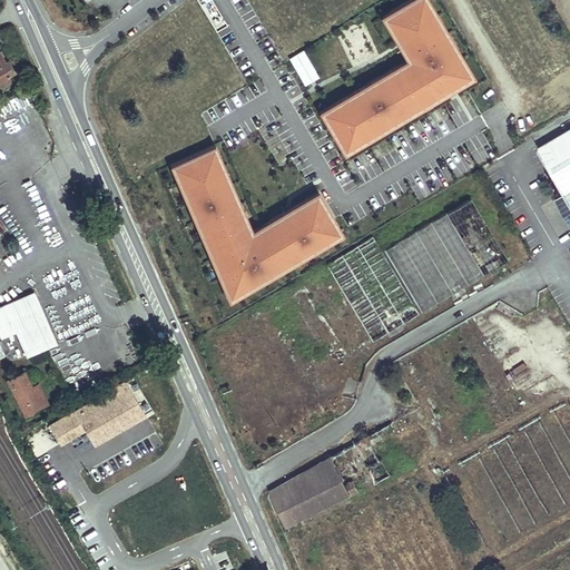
[(422,0),(414,0),(382,19),(408,61),(318,114),(343,155),(470,80),(422,0)]
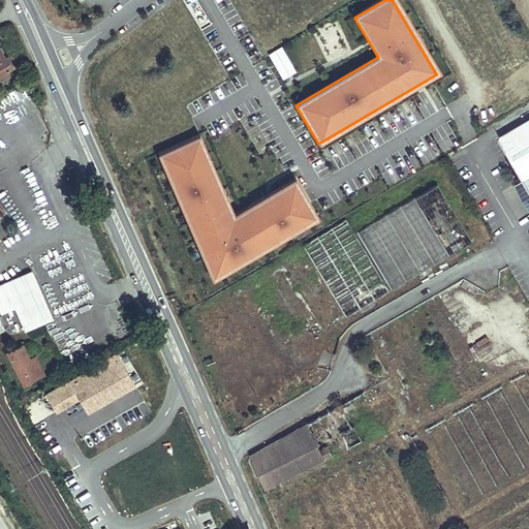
[(2,41),(0,42),(0,72),(2,78),(14,72),(9,65),(17,61),(10,50),(7,52),(2,41)]
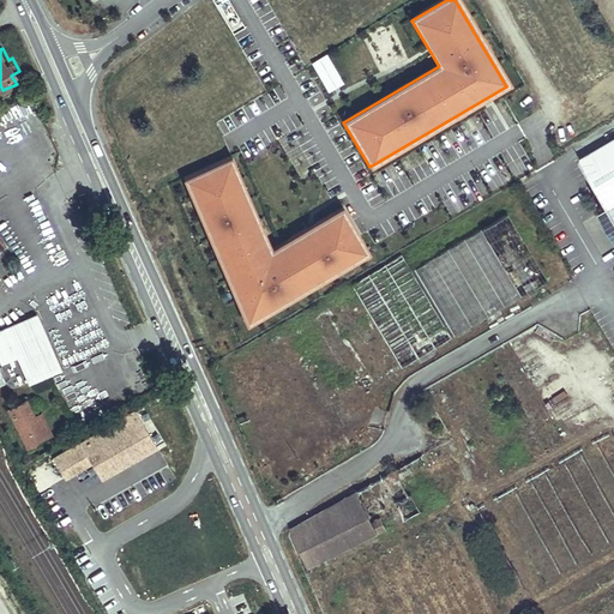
[(327,94),(343,84),(326,54),(311,64),(327,94)]
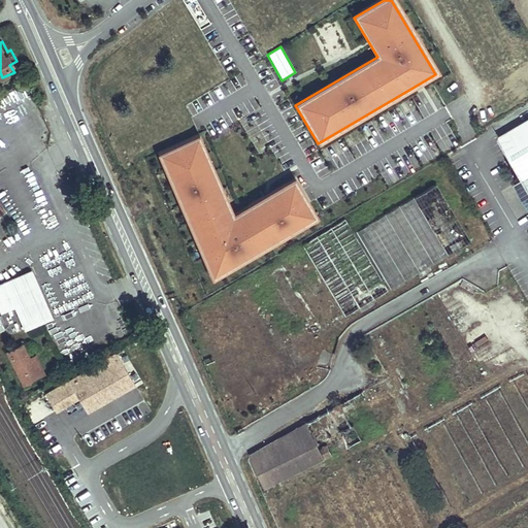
[(527,120),(500,137),(527,183),(527,120)]
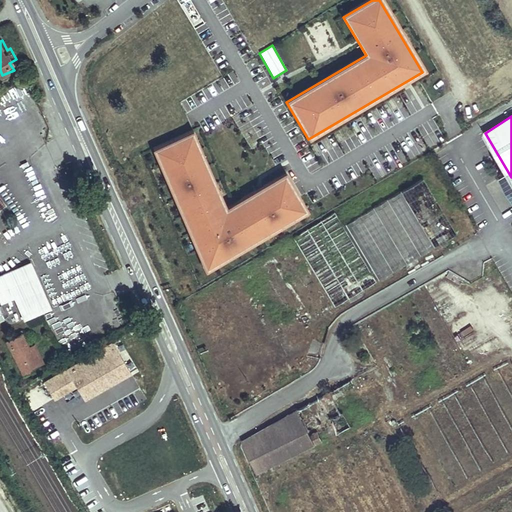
[(193,131),(154,151),(210,259),(305,211),(286,173),(229,202),(193,131)]
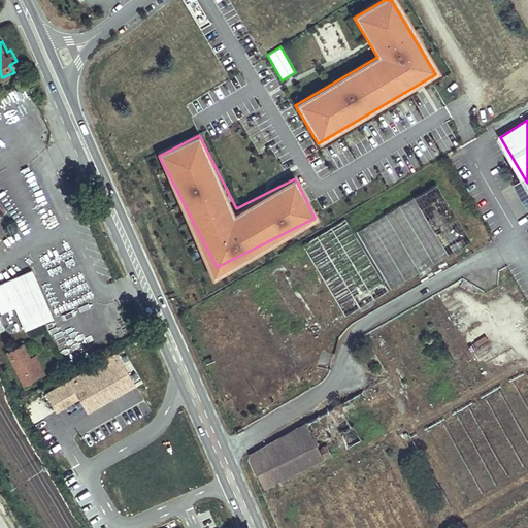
[(436,182),(416,197),(449,253),(472,240),(436,182)]
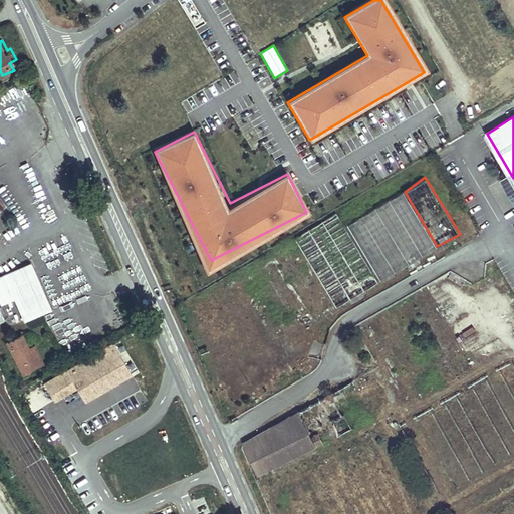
[(3,275),(13,297),(24,321),(51,309),(30,263),(3,275)]
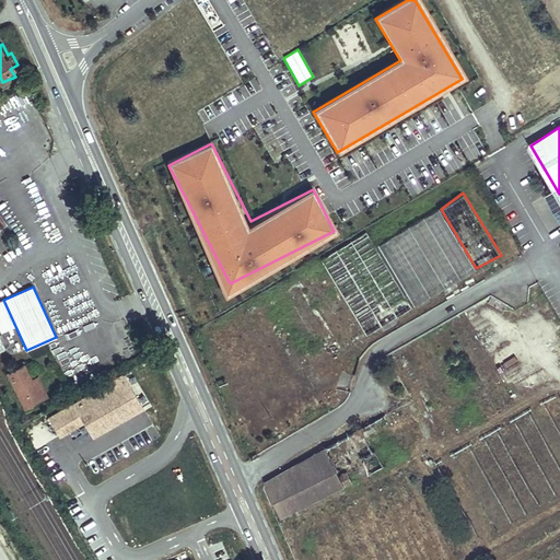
[(0,327),(1,330),(14,324),(3,300),(0,301),(0,327)]
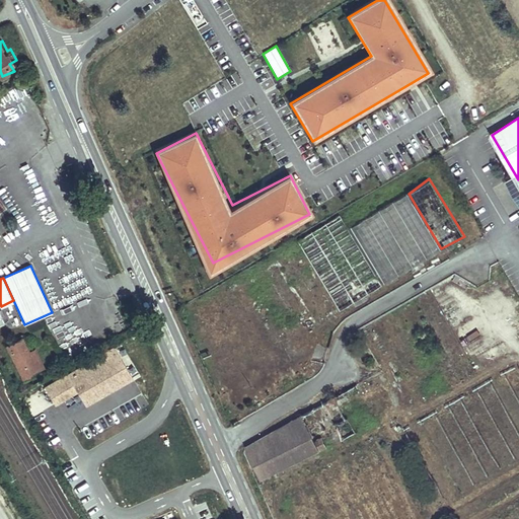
[(7,346),(10,353),(25,346),(21,339),(7,346)]
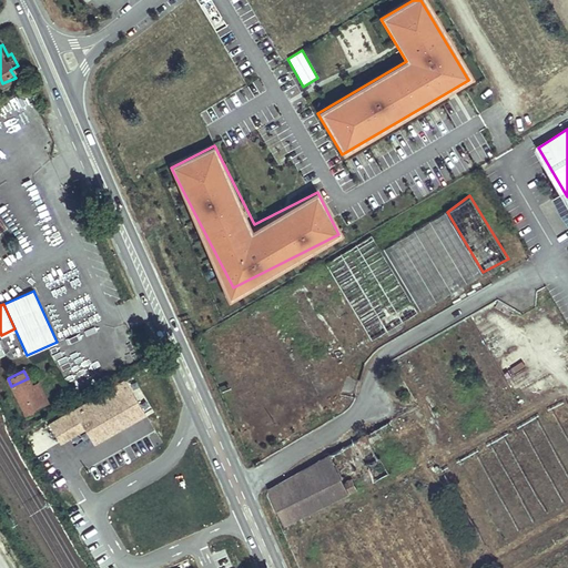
[(145,382),(139,372),(49,426),(59,442),(84,426),(94,444),(144,413),(131,391),(145,382)]
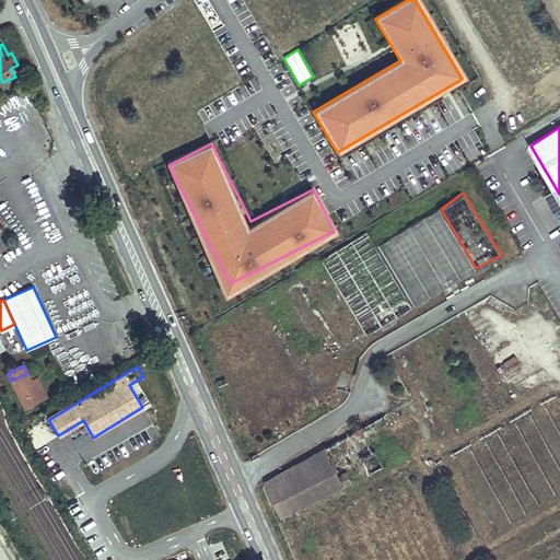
[(11,381),(25,411),(48,401),(37,376),(31,380),(27,373),(11,381)]
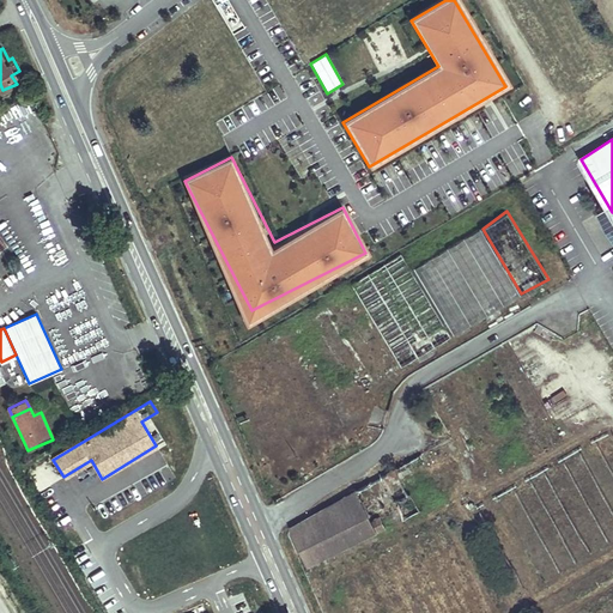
[(59,477),(54,463),(36,469),(42,487),(56,483),(55,478),(59,477)]
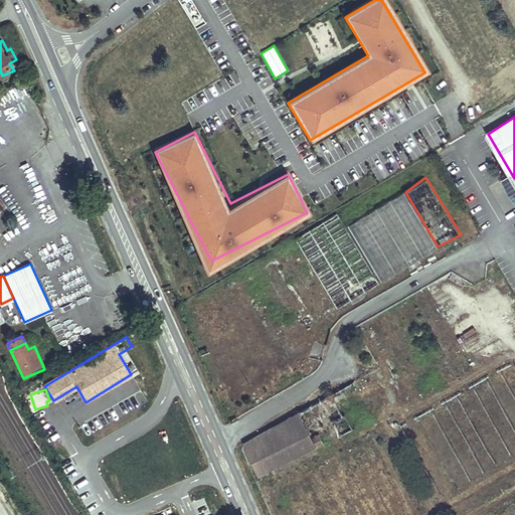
[(313,404),(245,444),(260,475),(323,444),(320,432),(326,427),(313,404)]
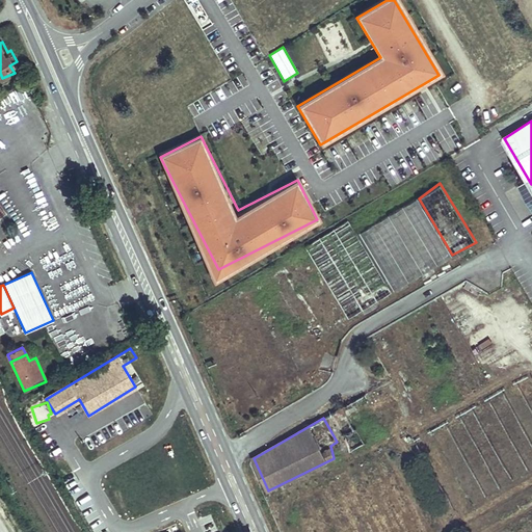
[(356,429),(343,436),(350,453),(365,446),(356,429)]
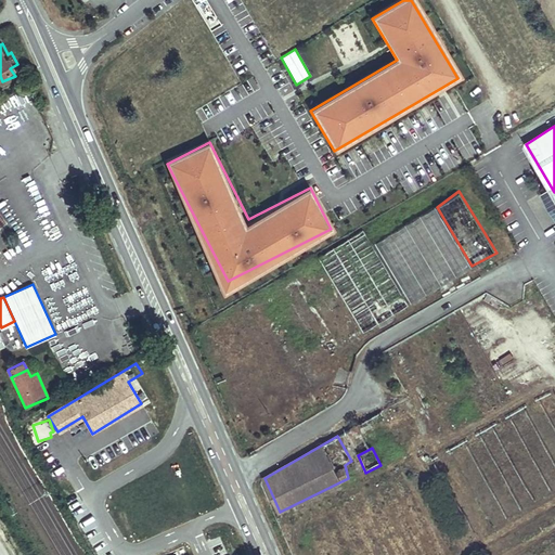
[(65,466),(81,456),(78,452),(63,461),(65,466)]
